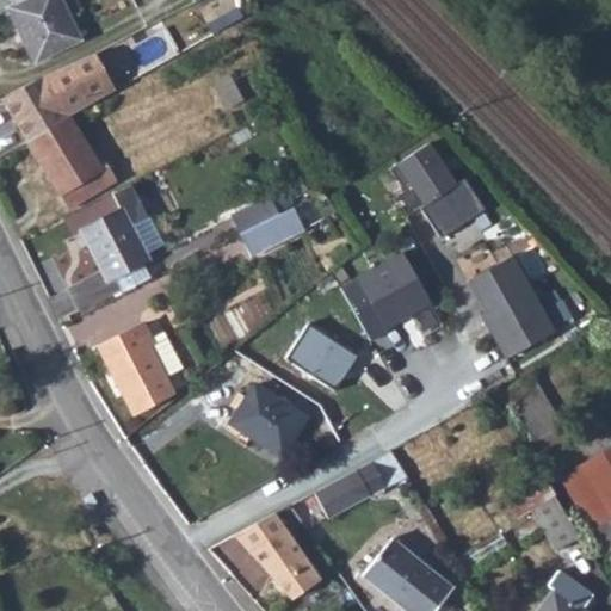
[(6,0),(38,54),(82,28),(65,0),(6,0)]
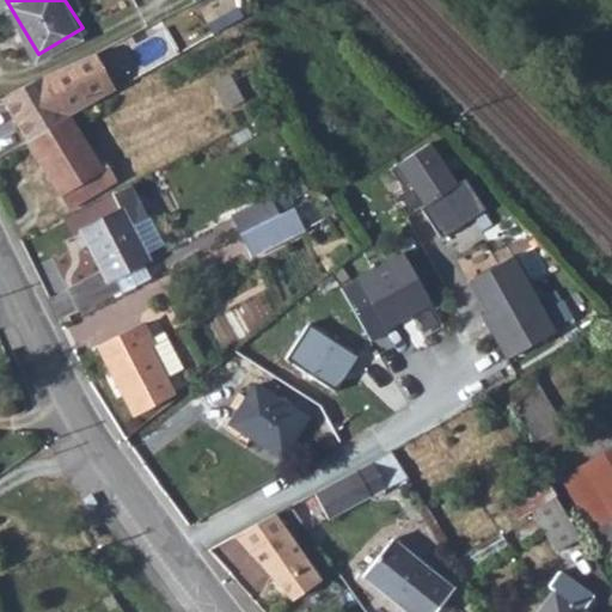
[(2,93),(29,140),(69,116),(116,89),(92,48),(38,73),(2,93)]
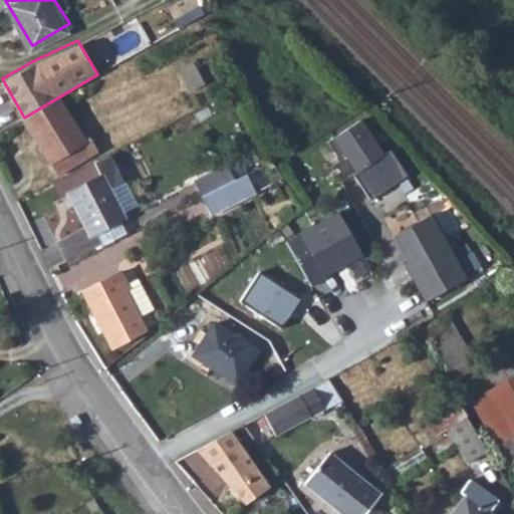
[(195,62),(181,69),(193,91),(206,84),(195,62)]
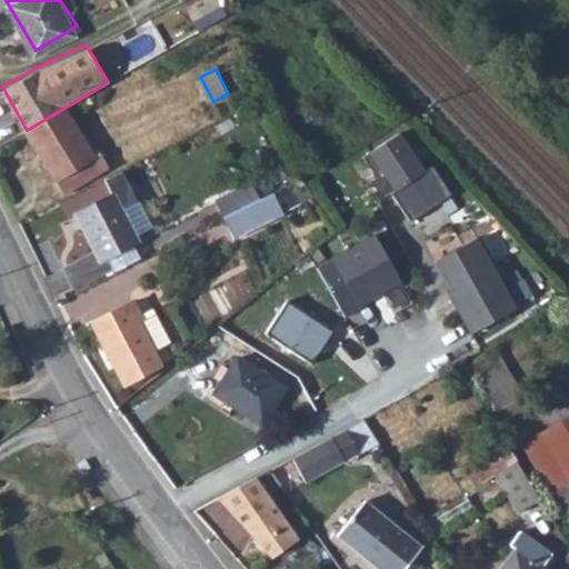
[(65,108),(27,130),(60,192),(105,168),(97,152),(91,156),(65,108)]
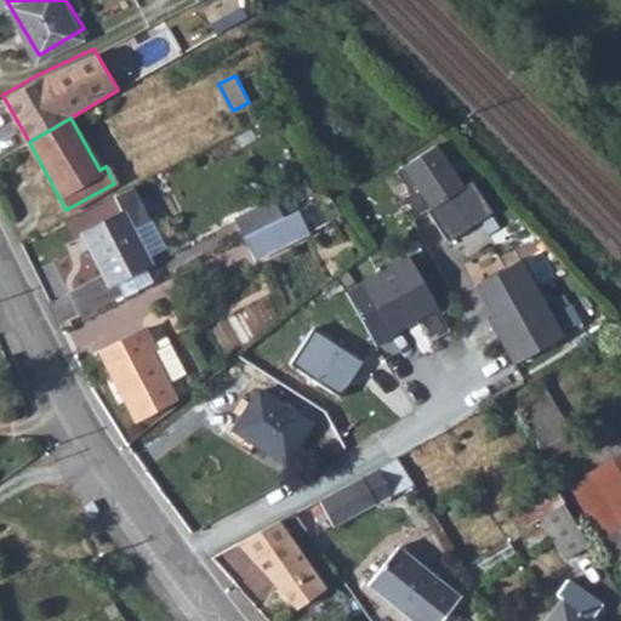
[(404,187),(412,183),(428,209),(426,211),(448,241),(491,210),(469,180),(462,186),(433,147),(394,170),(404,187)]
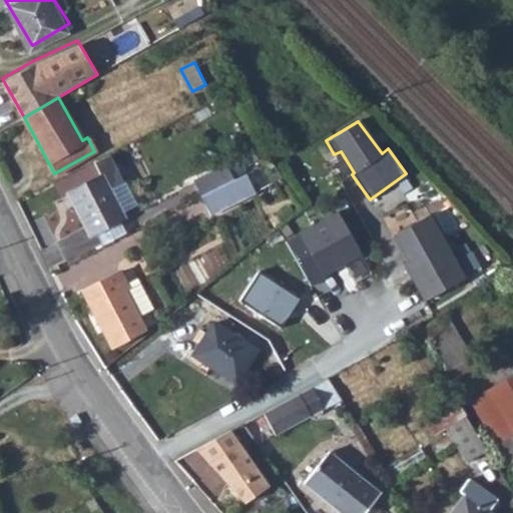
[(98,177),(64,194),(86,237),(123,218),(120,212),(108,190),(121,183),(107,156),(91,164),(98,177)]
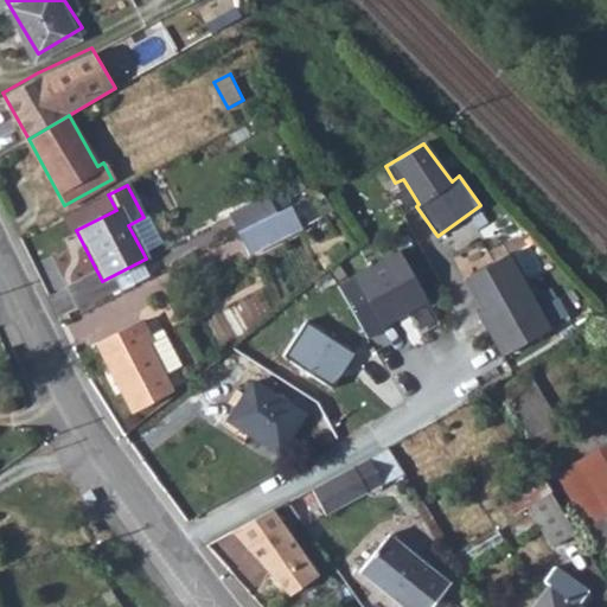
[(227,217),(236,234),(279,212),(269,196),(227,217)]
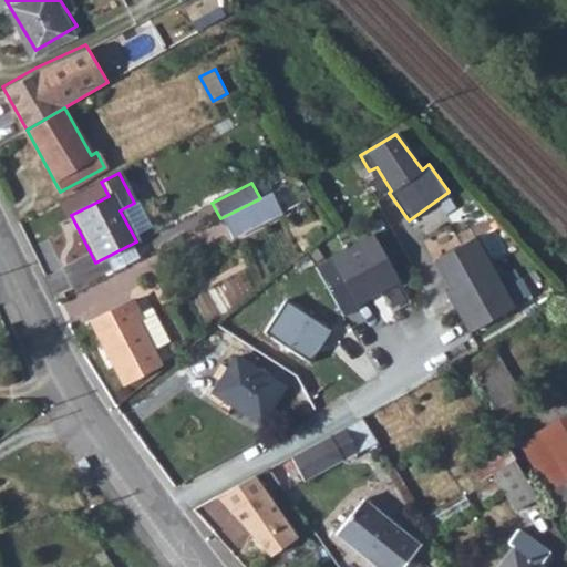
[(260,198),(220,218),(230,238),(280,213),(269,194),(260,198)]
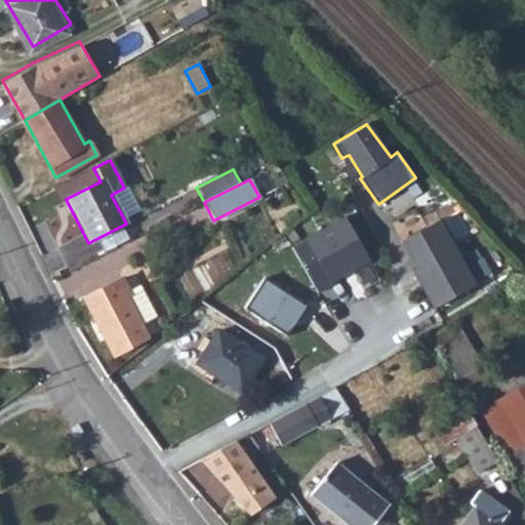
[(136,210),(124,188),(111,195),(123,217),(136,210)]
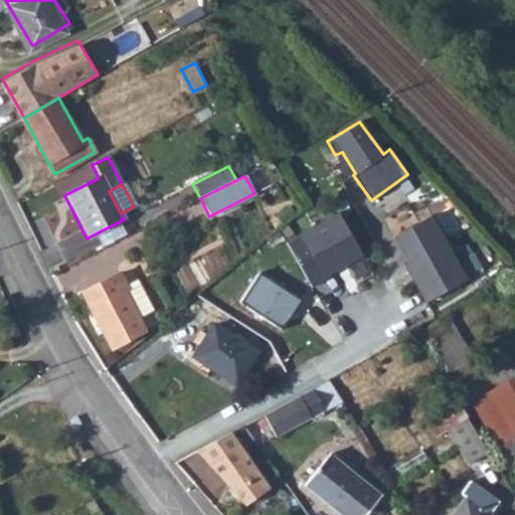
[(431,214),(394,234),(405,254),(409,253),(412,260),(409,262),(404,264),(425,302),(467,279),(431,214)]
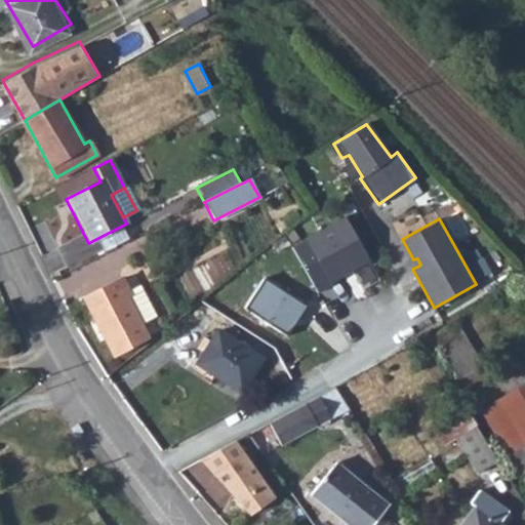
[(350,224),(296,253),(322,299),(336,291),(335,289),(348,282),(347,279),(355,275),(356,277),(374,268),(350,224)]
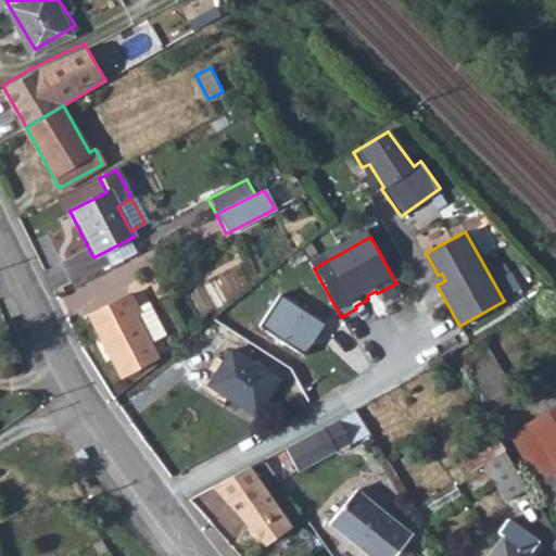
[(129,294),(89,315),(121,374),(155,355),(148,342),(164,333),(149,306),(139,312),(136,307),(129,294)]
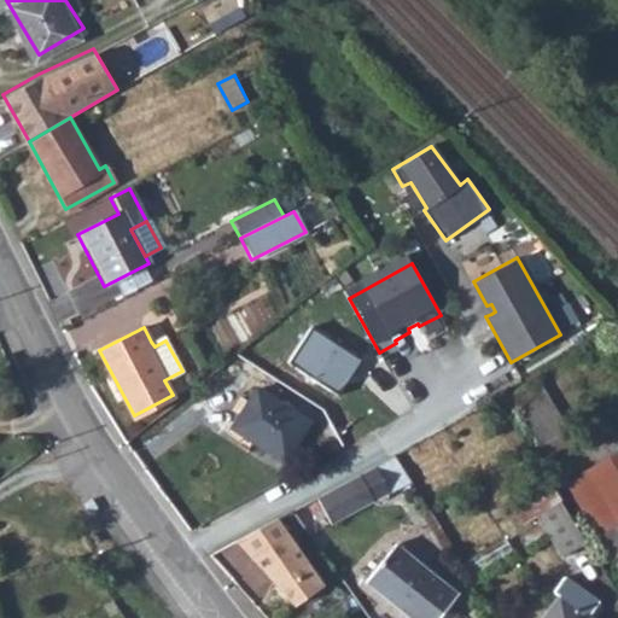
[(309,328),(287,362),(338,395),(360,361),(309,328)]
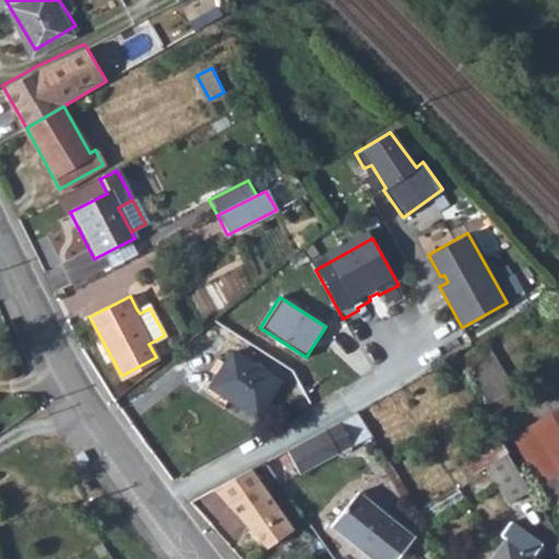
[(150,308),(147,302),(137,309),(140,313),(150,308)]
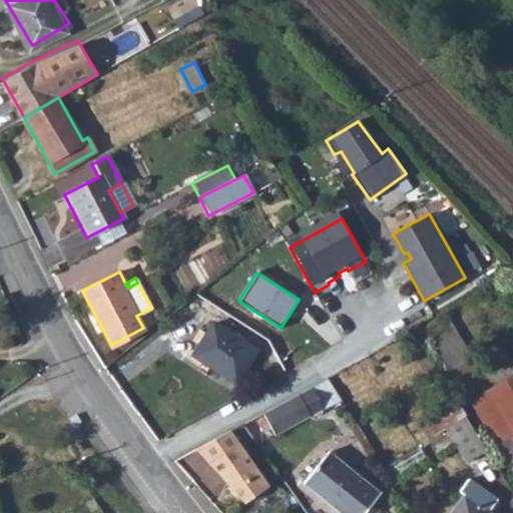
[(443,305),(420,320),(469,404),(492,389),(443,305)]
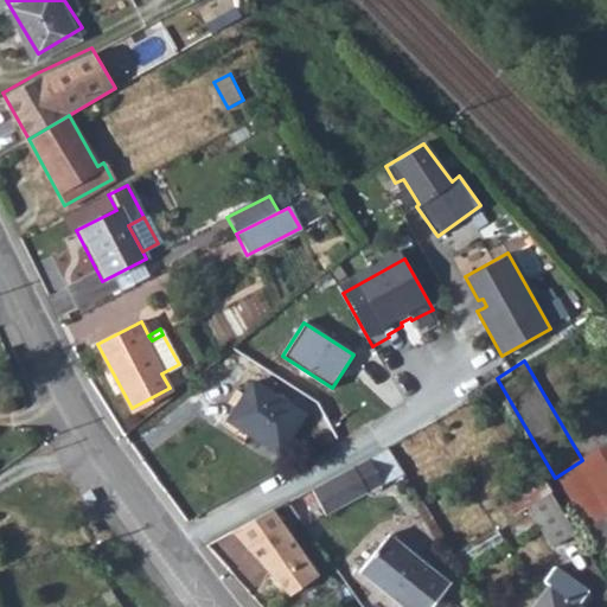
[(254,383),(230,421),(281,453),(306,415),(254,383)]
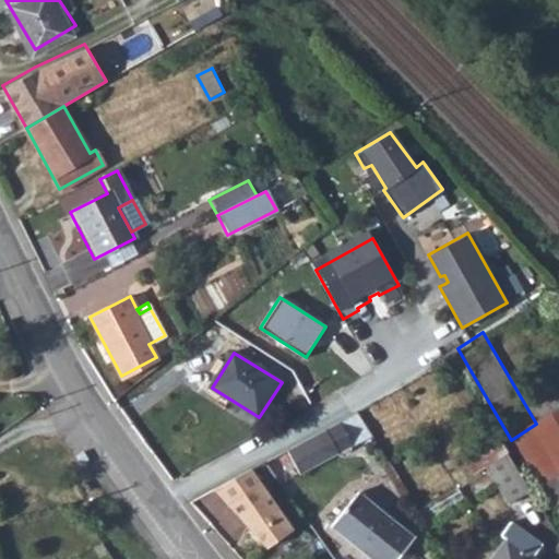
[(558,409),(536,424),(511,440),(538,488),(558,475),(558,409)]
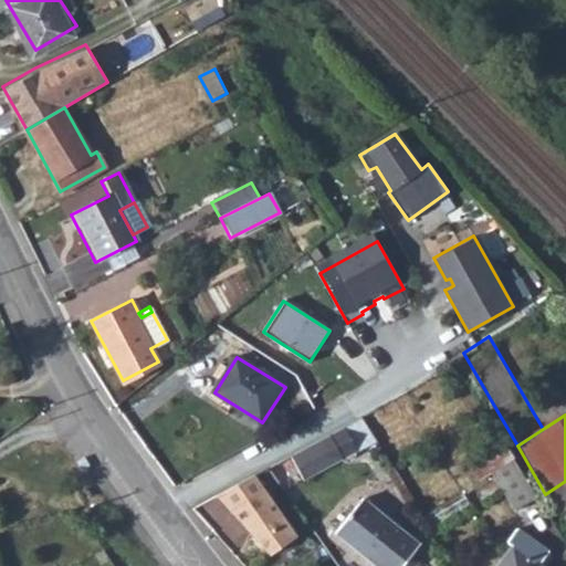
[(343,423),(328,431),(341,456),(355,448),(343,423)]
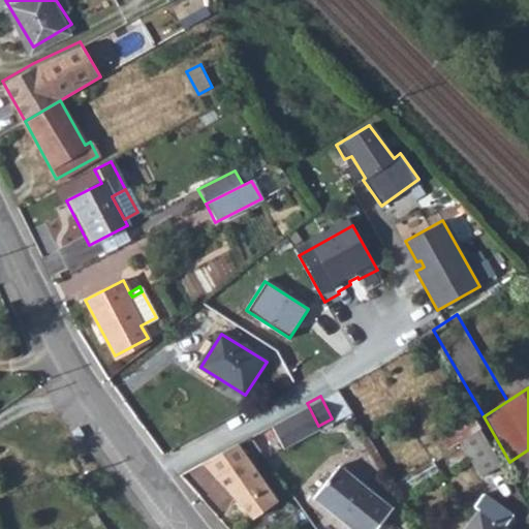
[(307,403),(271,422),(281,444),(318,426),(307,403)]
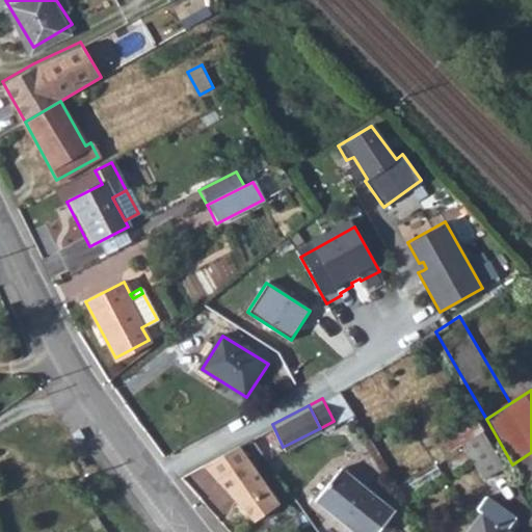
[(506,469),(484,432),(464,444),(484,480),(506,469)]
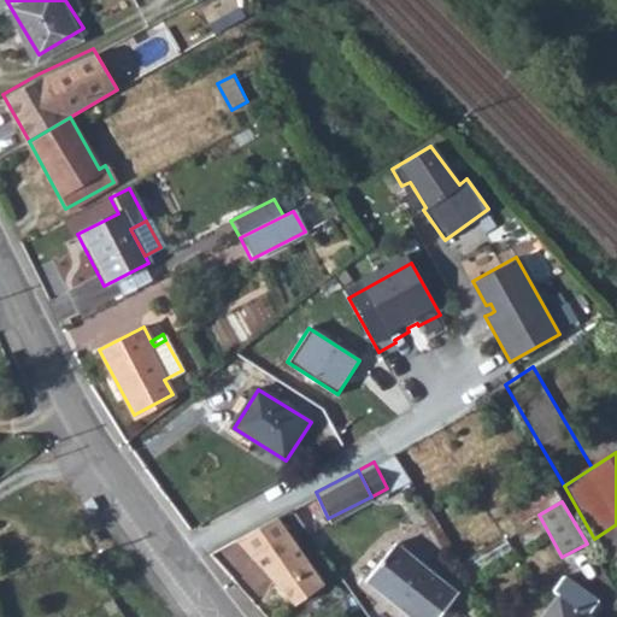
[(276,515),(235,539),(263,573),(266,570),(272,580),(270,582),(291,606),(317,585),(276,515)]
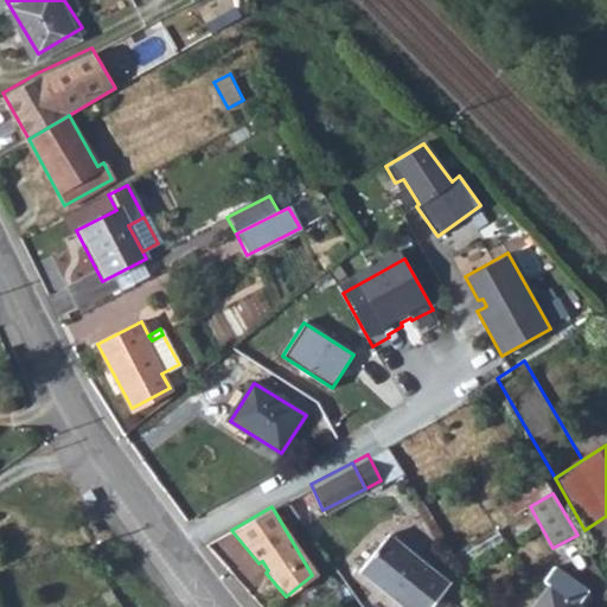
[(606,516),(585,530),(599,555),(606,549),(606,516)]
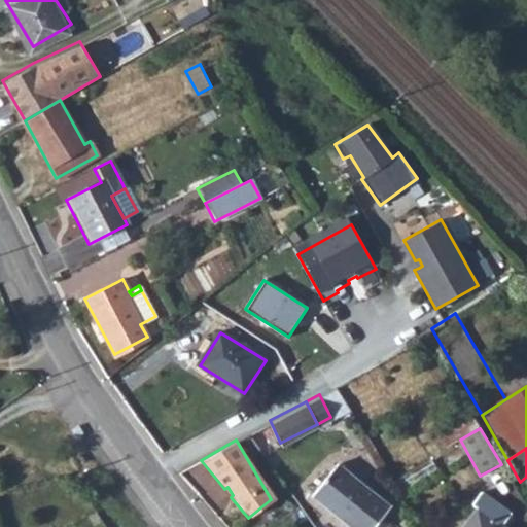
[(337,465),(312,495),(349,526),(374,526),(388,511),(389,507),(337,465)]
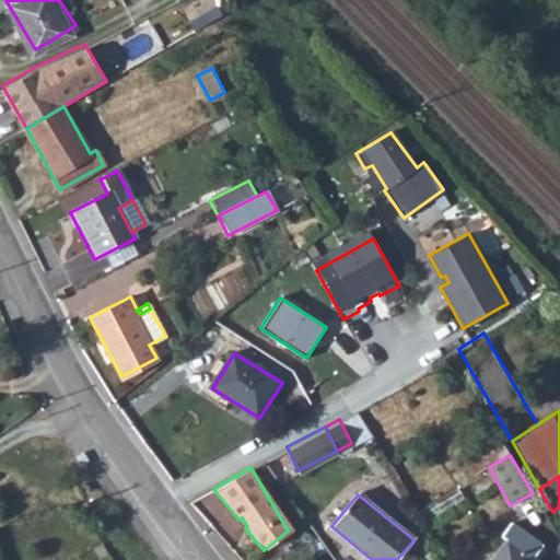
[(499,540),(485,559),(525,559),(534,548),(502,525),(494,536),(499,540)]
